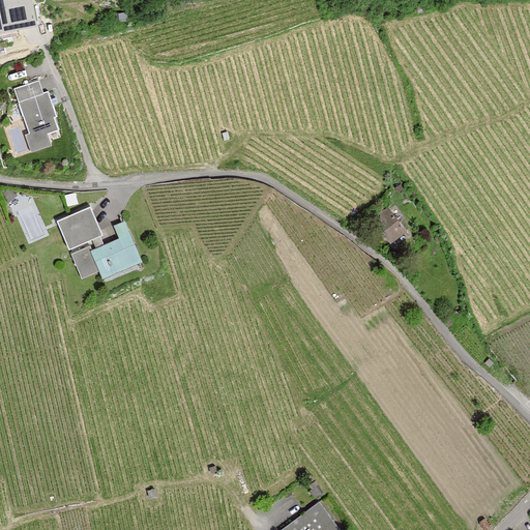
[(0,0),(0,31),(31,26),(26,3),(7,6),(6,0),(0,0)]
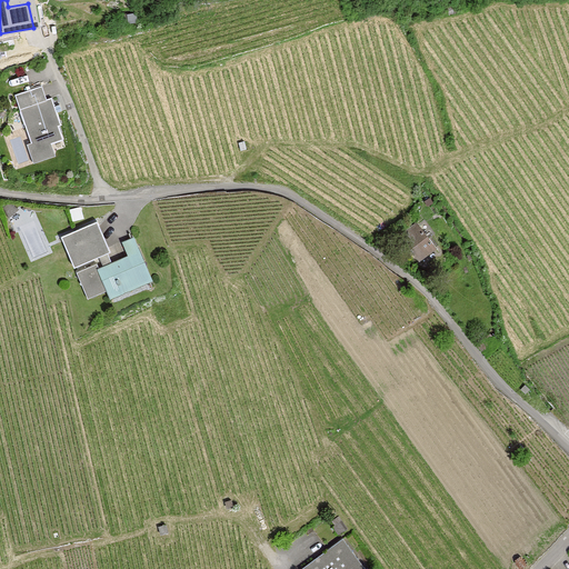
[(40,88),(15,97),(30,143),(26,145),(31,161),(52,153),(50,145),(62,140),(57,127),(60,126),(51,99),(45,101),(40,88)]
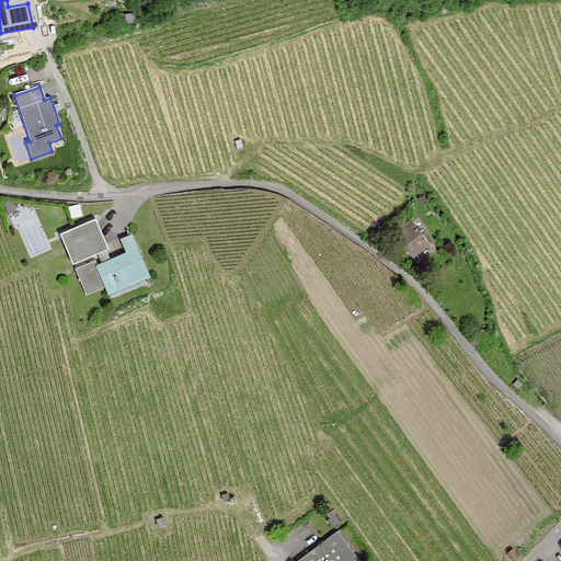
[(393,230),(413,258),(431,245),(410,217),(393,230)]
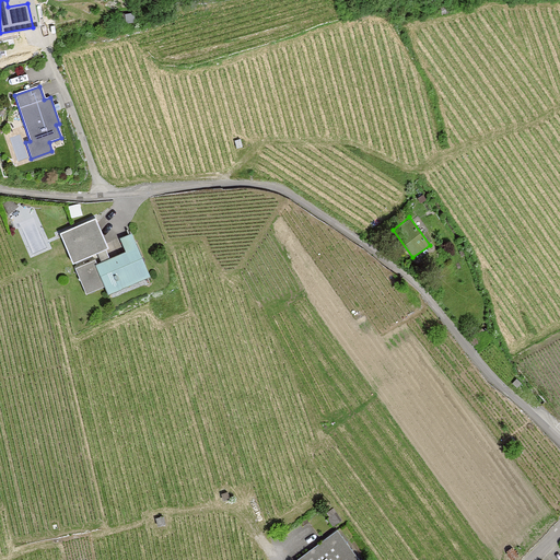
[(105,249),(107,248),(95,219),(60,234),(73,264),(96,253),(101,261),(94,265),(93,261),(76,269),(77,272),(86,293),(104,286),(107,293),(148,276),(130,234),(119,238),(125,252),(108,258),(105,249)]
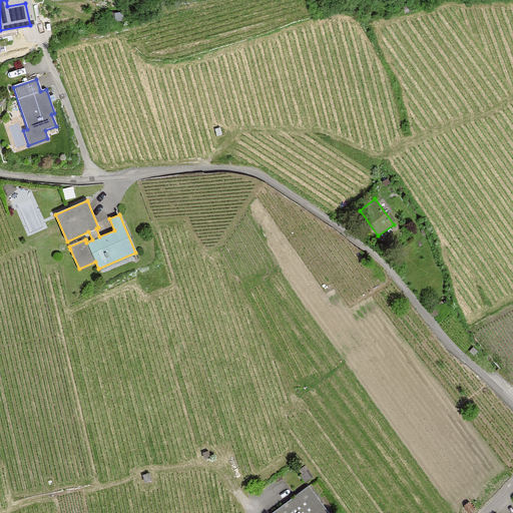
[(327,512),(331,511),(313,486),(276,512),(327,512)]
